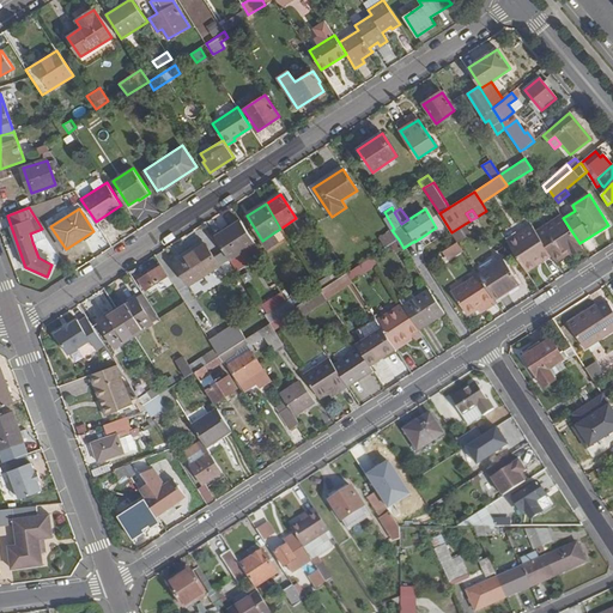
[(535,231),(552,256),(554,260),(569,250),(570,254),(582,247),(580,243),(563,218),(560,214),(535,231)]
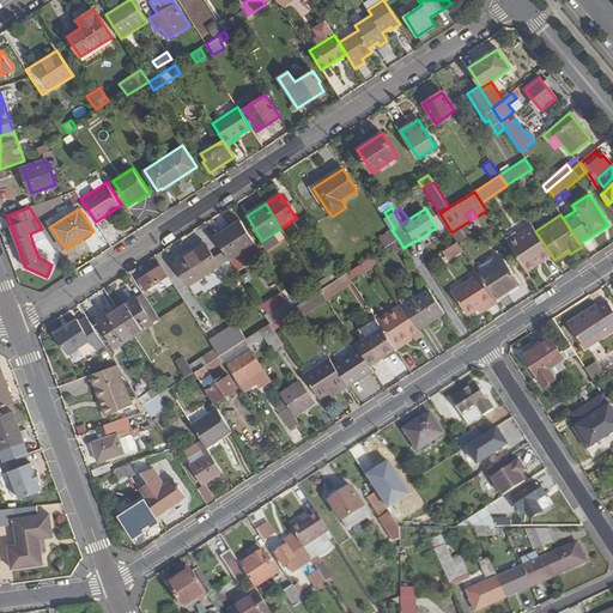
[(216,237),(230,260),(255,243),(241,220),(216,237)]
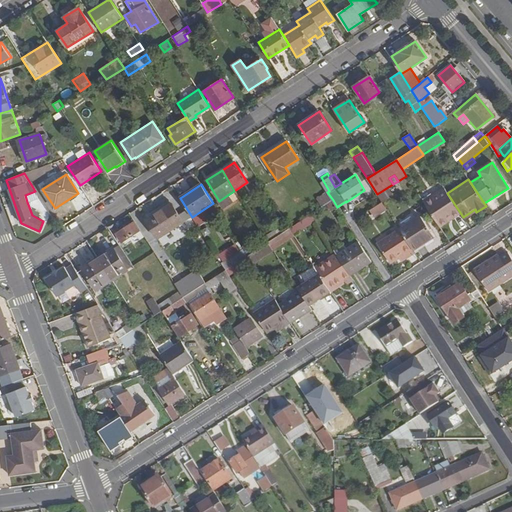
[(388,187),(377,194),(382,202),(383,203),(394,196),(388,187)]
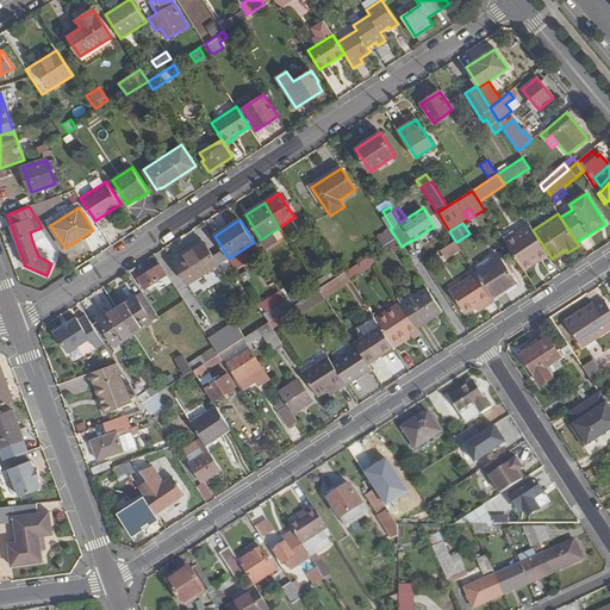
[(503,240),(521,268),(539,259),(540,260),(549,255),(533,230),(529,223),(503,240)]
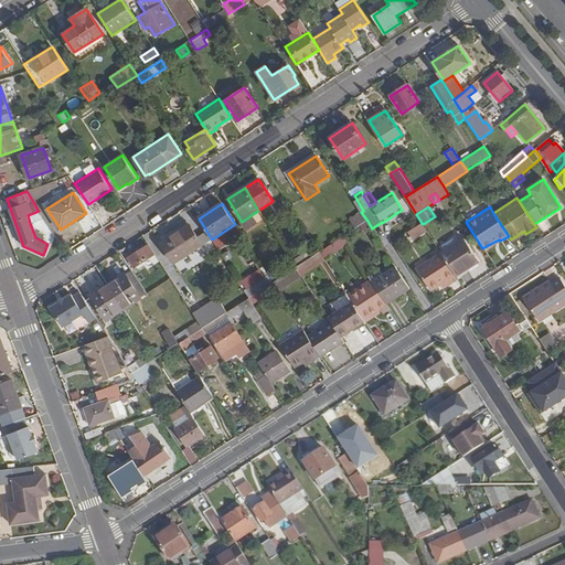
[(28,215),(30,223),(41,219),(39,211),(28,215)]
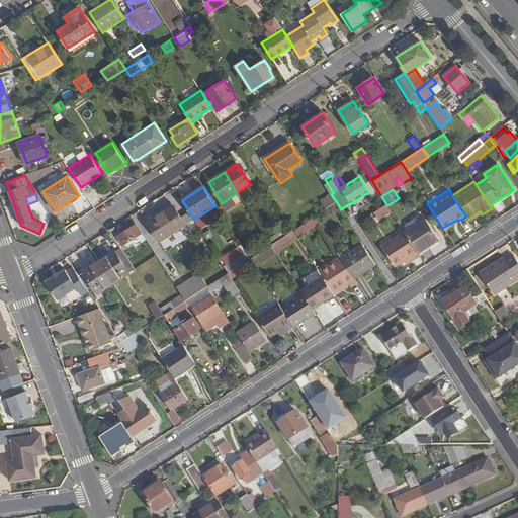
[(337,202),(331,194),(321,201),(326,209),(337,202)]
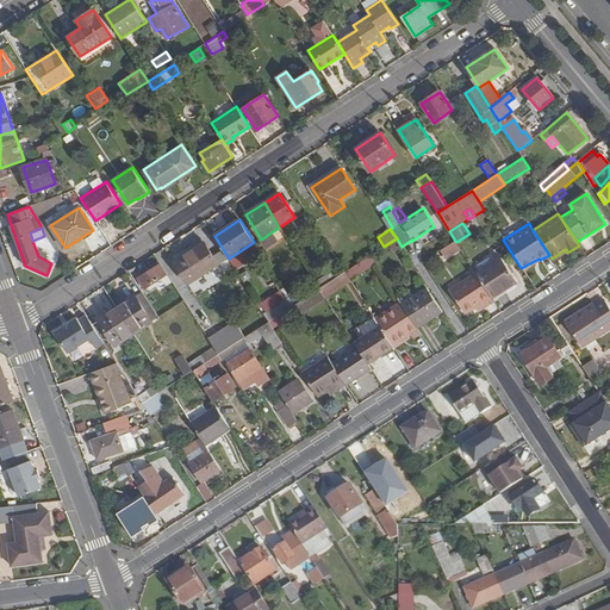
[(273,231),(261,240),(268,249),(279,242),(273,231)]
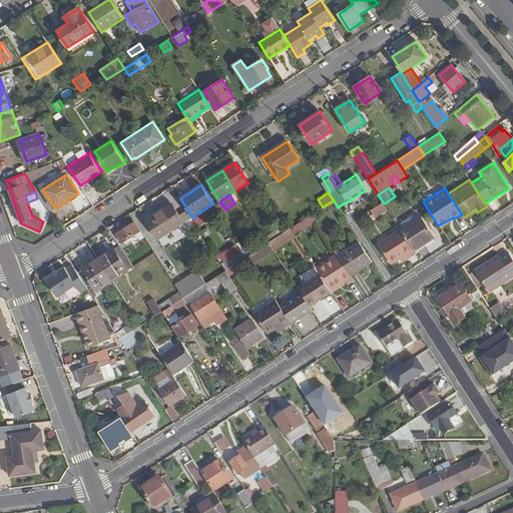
[(375,217),(388,209),(384,203),(383,202),(371,211),(375,217)]
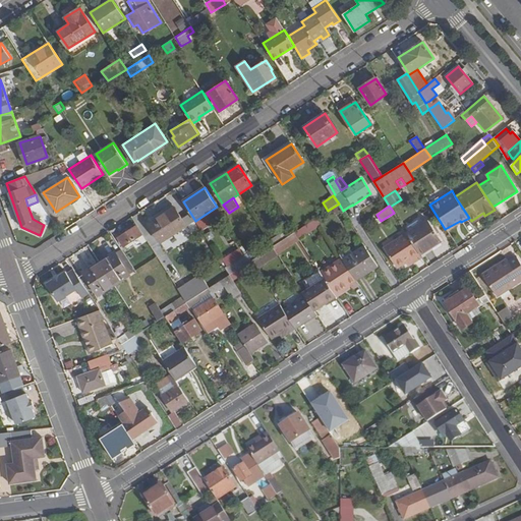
[(174,207),(149,223),(162,242),(186,226),(174,207)]
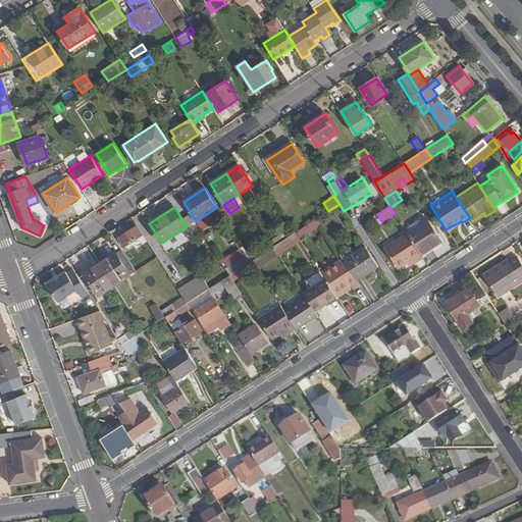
[(304,227),(307,232),(308,233),(321,224),(317,218),(304,227)]
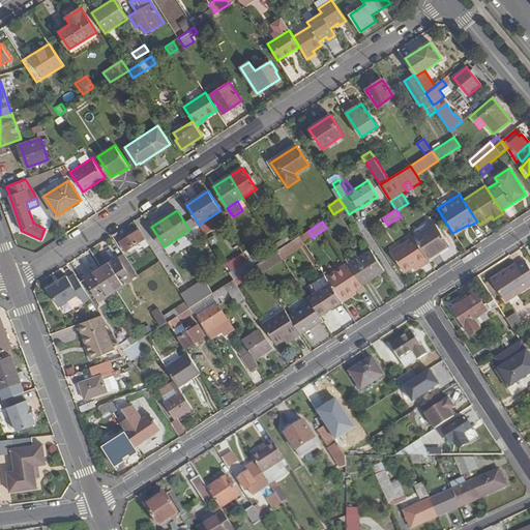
[(414,237),(428,259),(449,245),(447,242),(435,224),(414,237)]
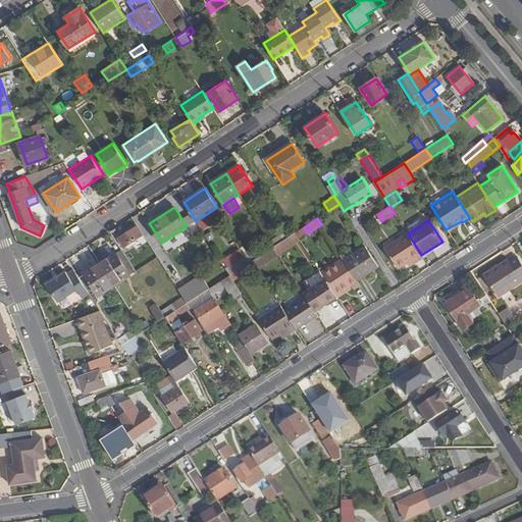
[(461,221),(446,229),(448,231),(462,222),(461,221)]
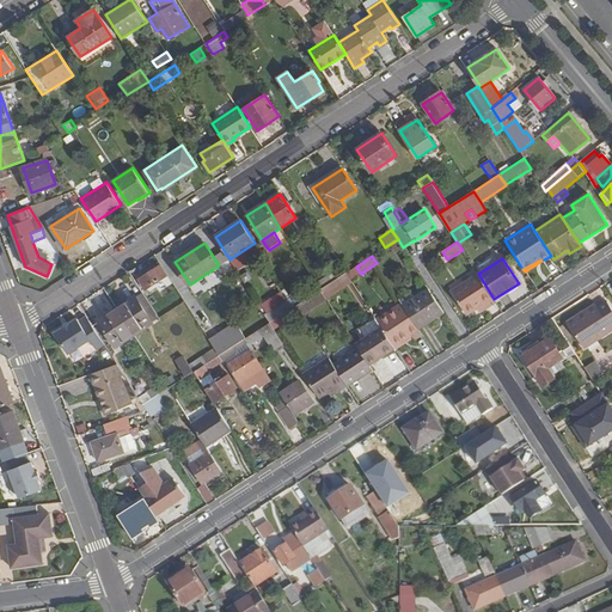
[(160,267),(139,280),(146,291),(155,283),(160,291),(171,283),(160,267)]
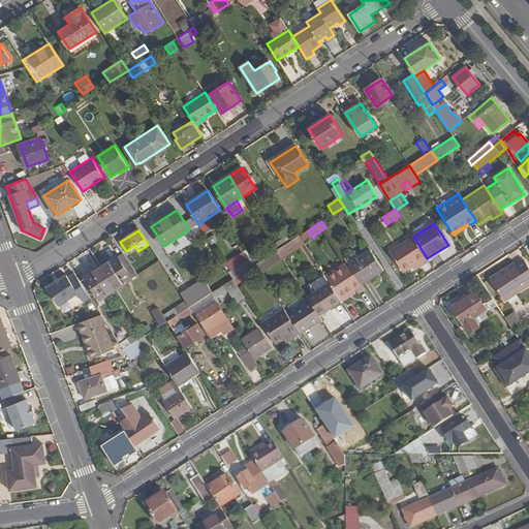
[(300,236),(303,241),(311,236),(308,230),(300,236)]
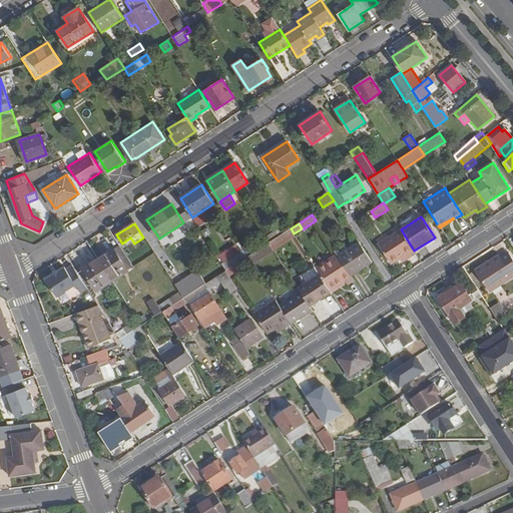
[(266,237),(269,242),(287,231),(285,227),(276,232),(276,231),(266,237)]
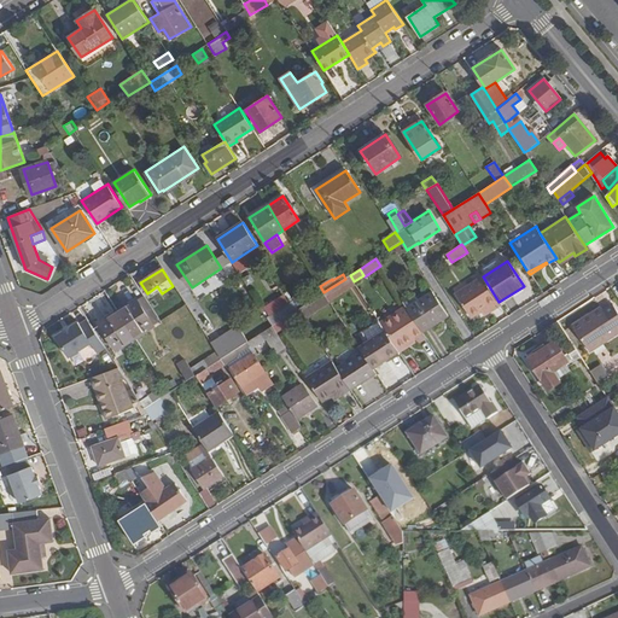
[(345,279),(324,292),(330,302),(356,285),(354,281),(350,275),(345,279)]
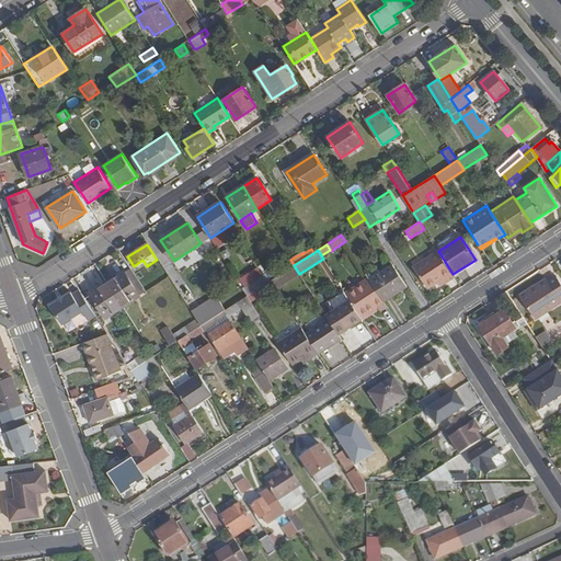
[(428,289),(438,283),(436,282),(444,276),(447,282),(455,277),(453,274),(438,251),(414,267),(428,289)]
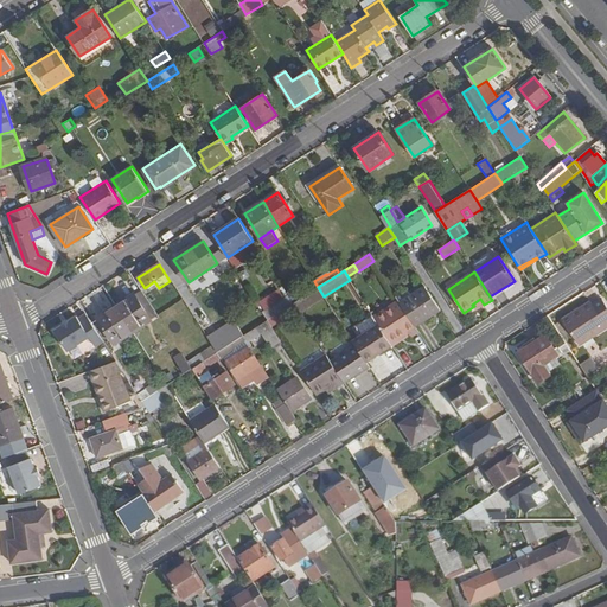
[(515,281),(490,296),(492,300),(519,283),(515,275),(512,278),(515,281)]
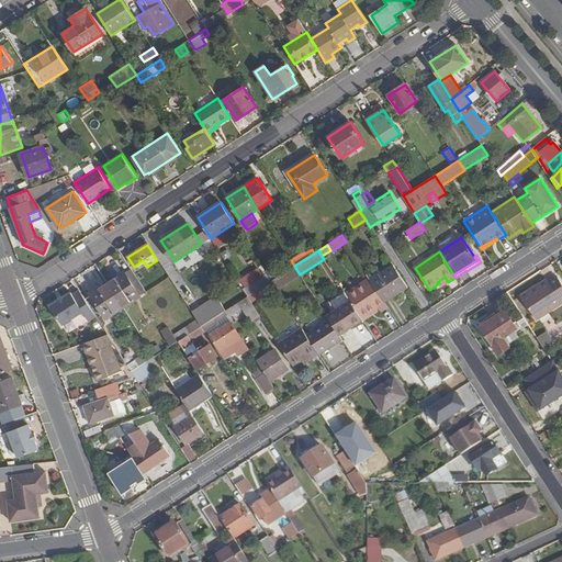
[(370,280),(384,302),(398,293),(400,294),(409,288),(394,265),(370,280)]
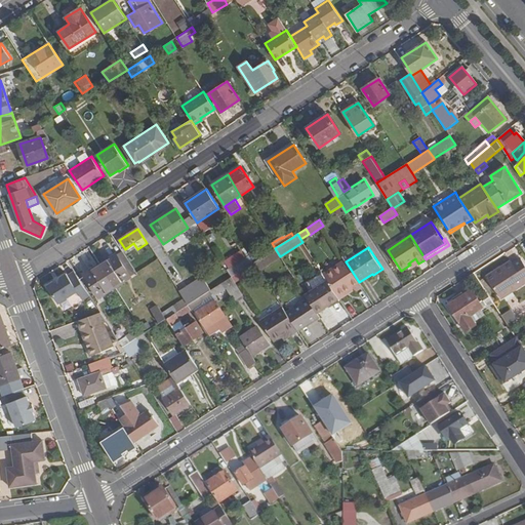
[(259,258),(253,263),(258,269),(259,271),(281,257),(280,256),(275,248),(259,258)]
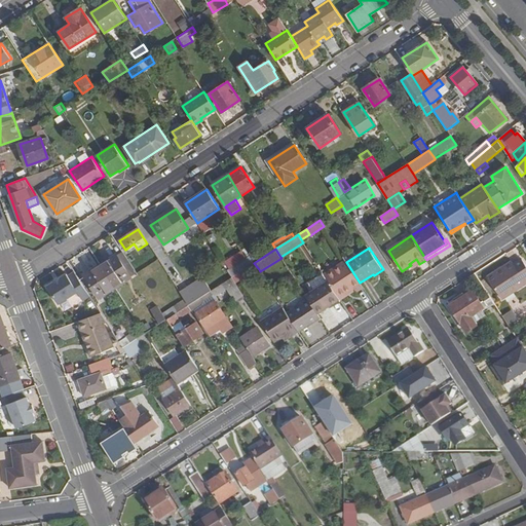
[(116,254),(132,278),(137,274),(122,251),(116,254)]
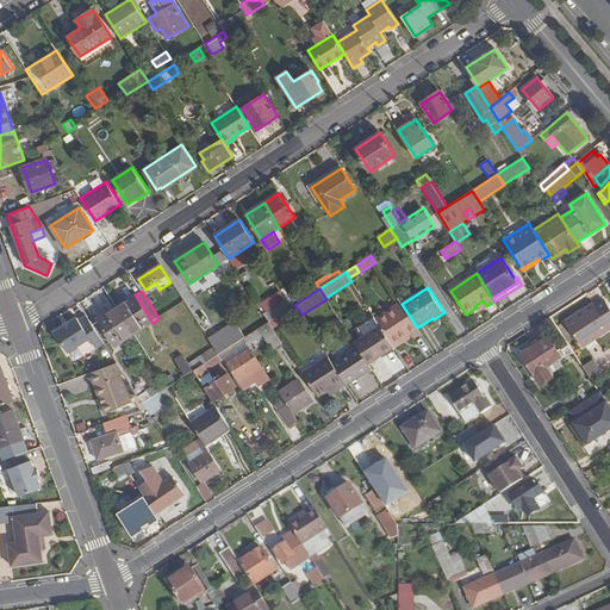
[(288,294),(290,297),(294,305),(302,300),(294,291),(288,294)]
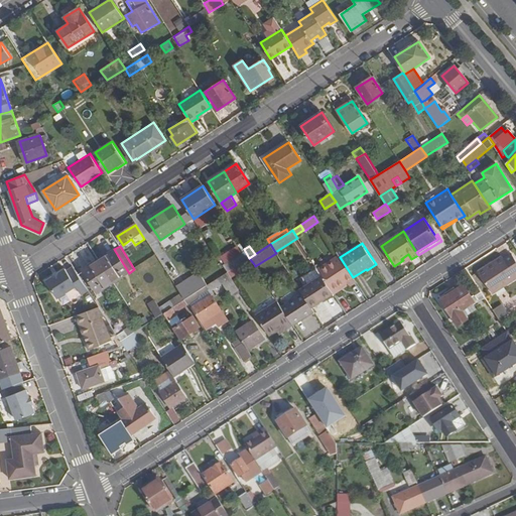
[(114,249),(83,269),(98,292),(129,273),(114,249)]
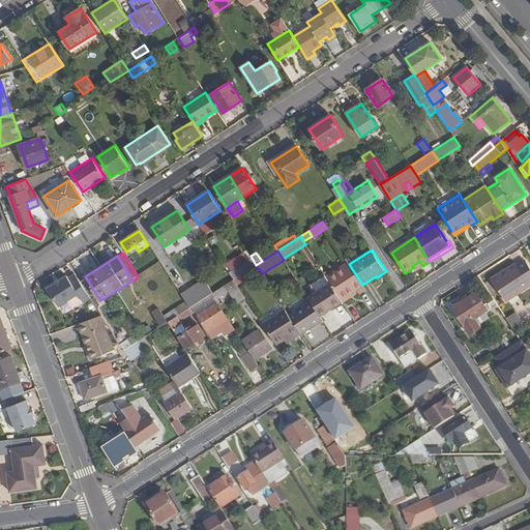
[(252,258),(238,267),(242,273),(256,265),(252,258)]
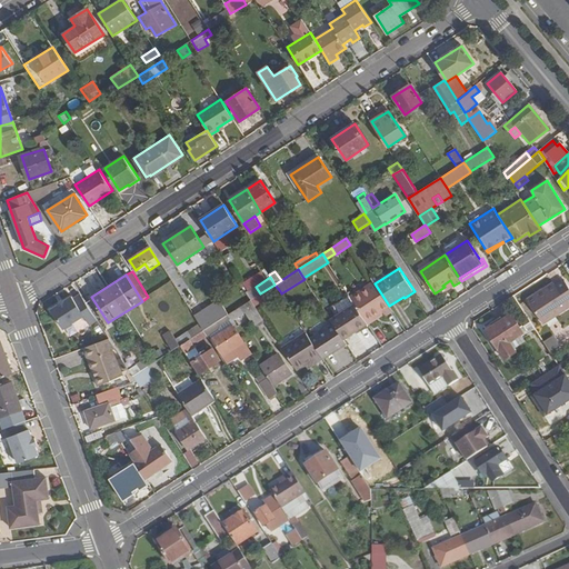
[(442,286),(445,287),(447,290),(453,286),(450,280),(442,286)]
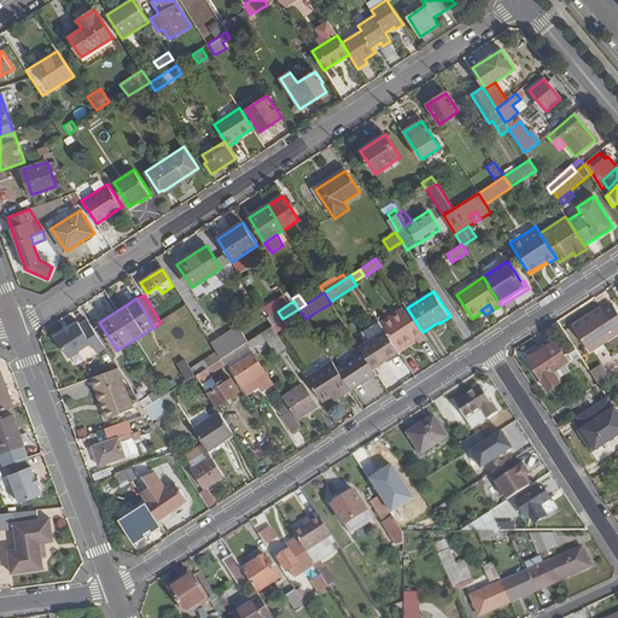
[(589,314),(573,325),(590,351),(617,333),(617,312),(613,304),(592,318),(589,314)]
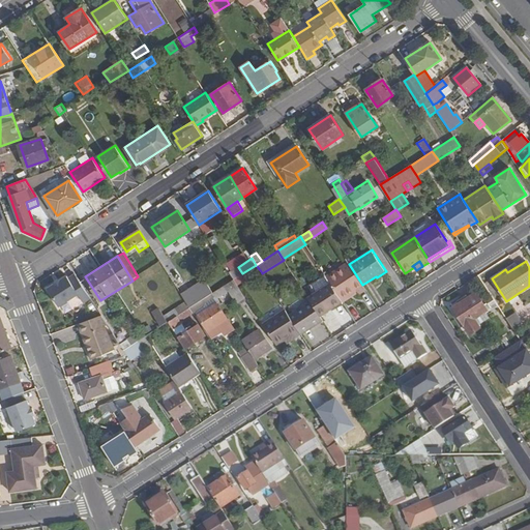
[(330,284),(341,299),(341,300),(357,290),(358,292),(359,294),(365,291),(363,287),(362,285),(349,264),(348,263),(327,277),(330,284)]
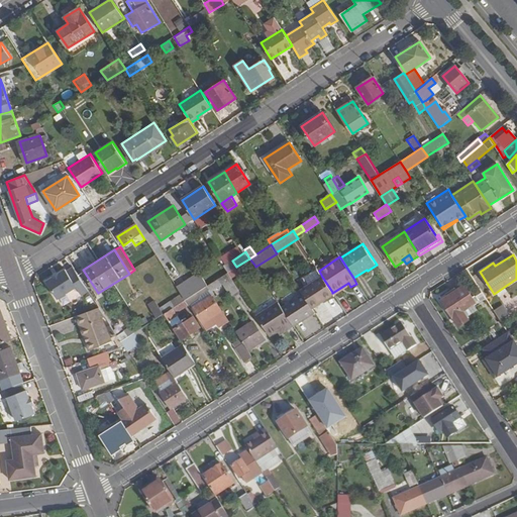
[(228,272),(232,279),(254,265),(249,259),(236,267),(228,272)]
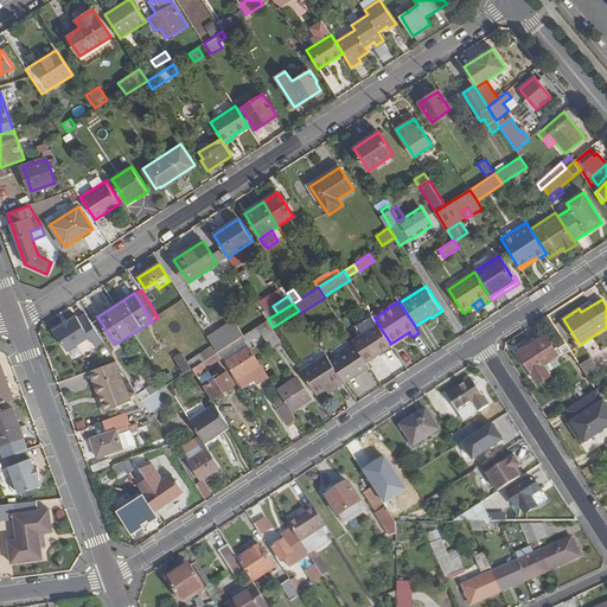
[(263,312),(268,319),(278,313),(273,306),(263,312)]
